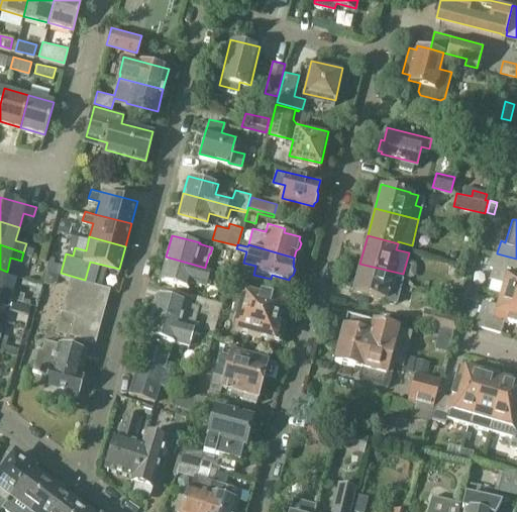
[(460,262),(470,265),(473,251),(463,249),(460,262)]
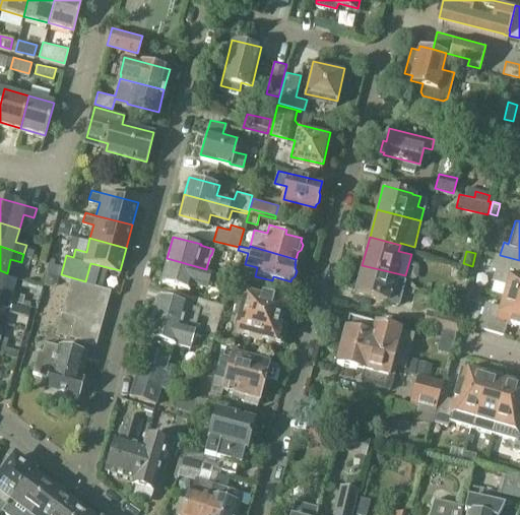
[(519,260),(500,255),(500,254),(496,253),(493,266),(496,267),(493,277),(508,281),(504,294),(519,298),(519,273),(519,272),(519,260)]
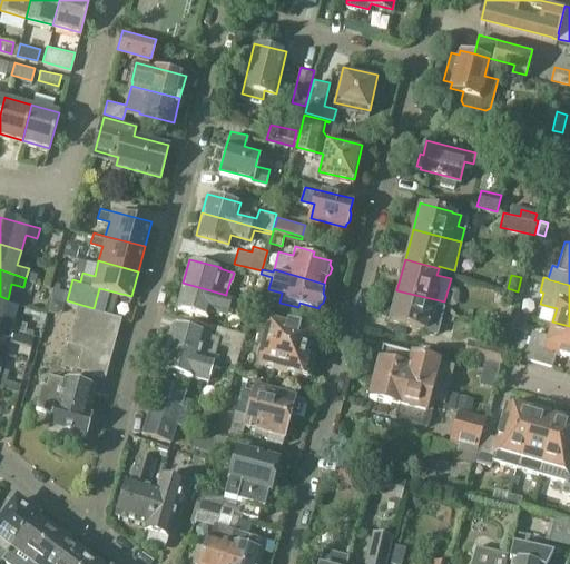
[(226,295),(183,283),(177,305),(207,314),(208,307),(222,310),(223,307),(232,310),(235,296),(226,294),(226,295)]
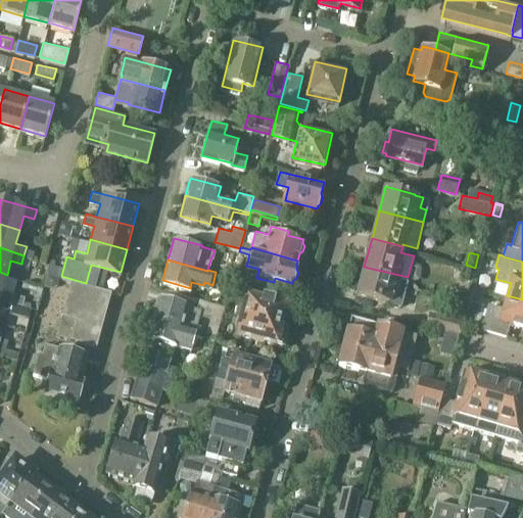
[(221,263),(218,274),(228,277),(231,266),(221,263)]
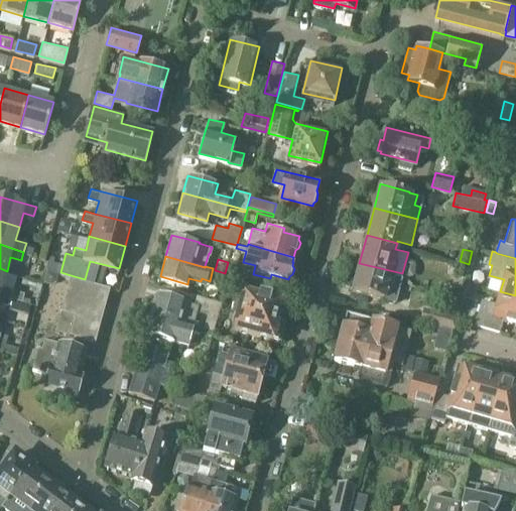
[(465,276),(469,264),(460,261),(456,274),(465,276)]
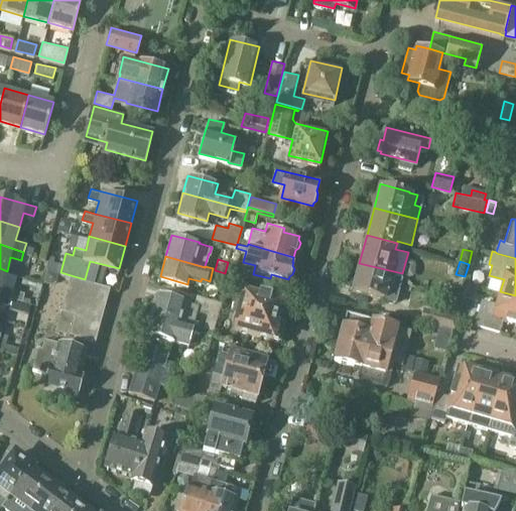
[(402,273),(359,263),(353,287),(384,295),(383,297),(395,300),(402,273)]
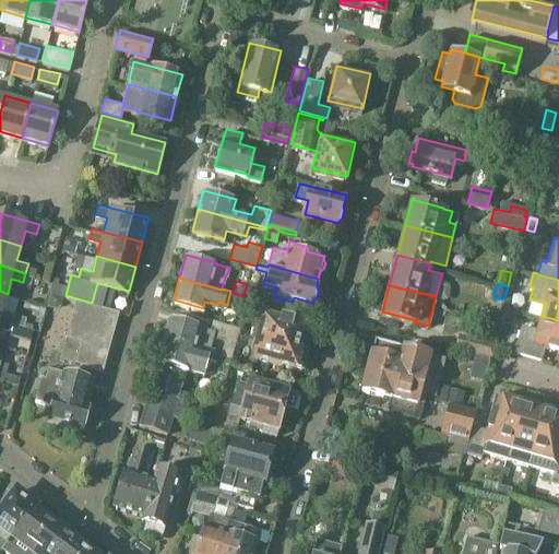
[(0,317),(12,321),(24,325),(26,315),(14,311),(3,308),(8,294),(0,291),(0,317)]
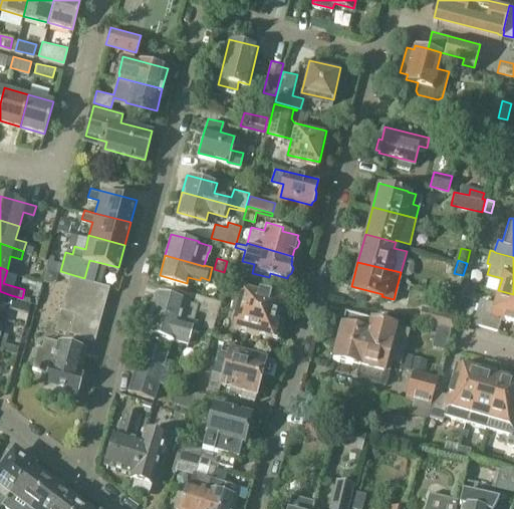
[(224,272),(214,269),(212,278),(226,282),(228,273),(224,272)]
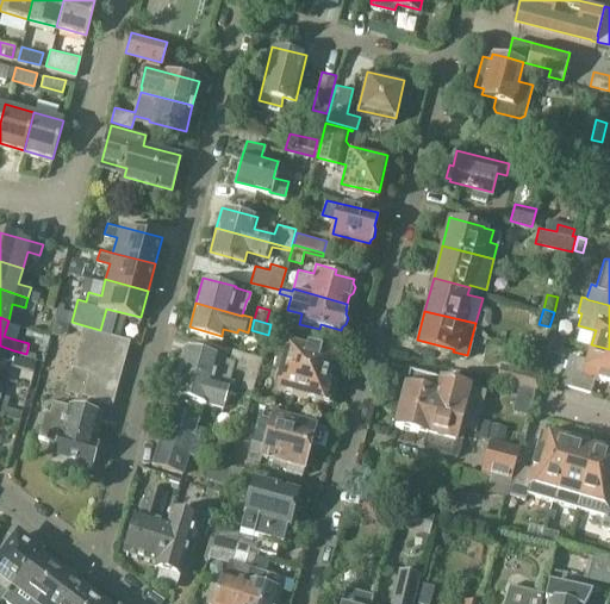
[(100,330),(83,325),(67,388),(114,400),(131,337),(100,330)]
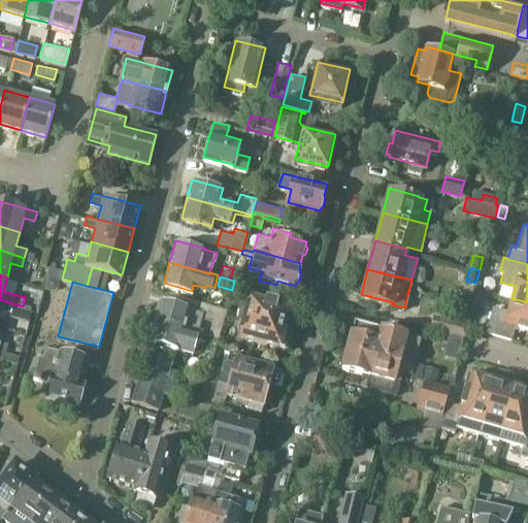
[(290,327),(294,311),(275,305),(276,303),(266,300),(266,302),(243,296),(239,314),(245,315),(240,333),(284,346),(287,344),(291,330),(290,327)]
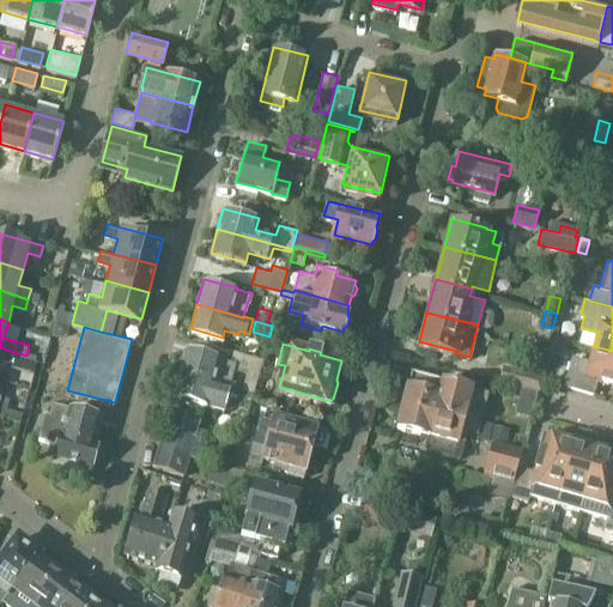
[(186,347),(178,371),(235,386),(236,381),(231,380),(235,368),(247,371),(242,388),(254,392),(263,356),(226,346),(223,358),(186,347)]
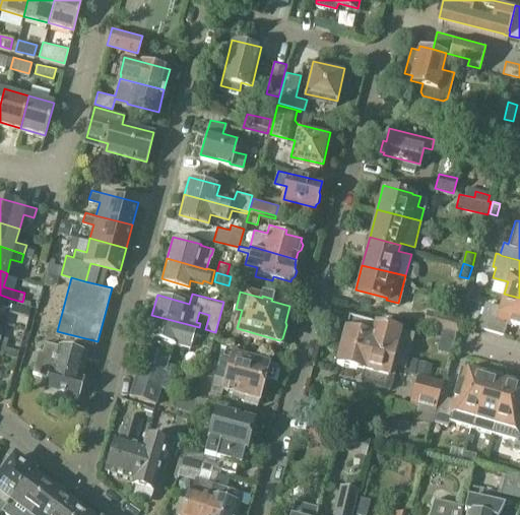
[(519,298),(504,294),(501,306),(486,302),(479,325),(503,331),(507,320),(510,321),(519,324),(519,298)]
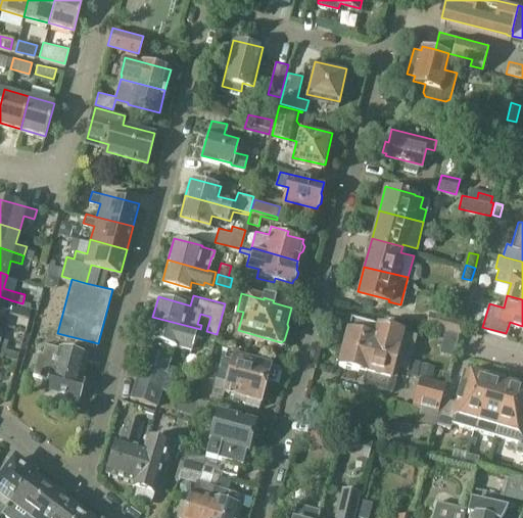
[(0,305),(9,309),(11,300),(0,296),(0,305)]
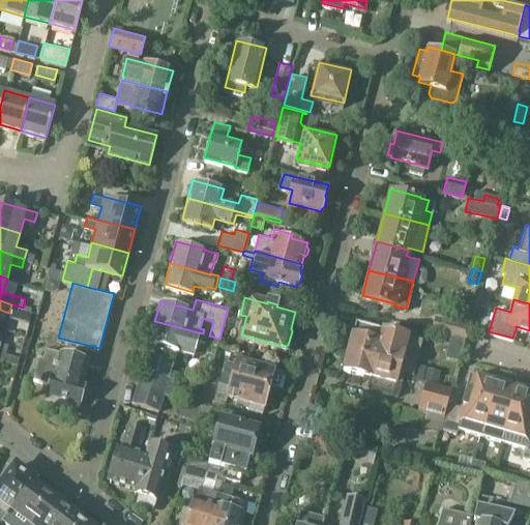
[(469,324),(439,316),(436,329),(466,337),(469,324)]
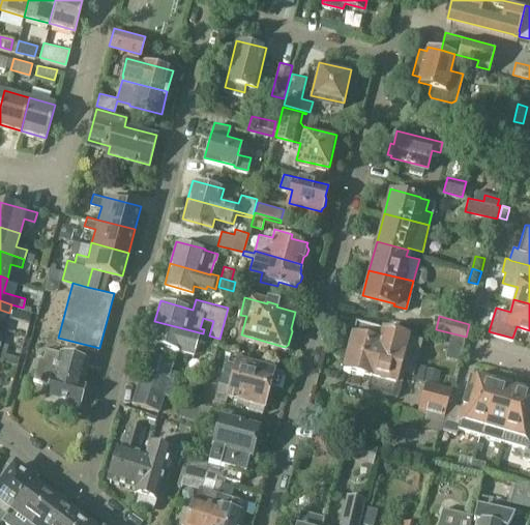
[(385,352),(414,361),(420,337),(356,319),(348,348),(365,353),(367,348),(385,352)]
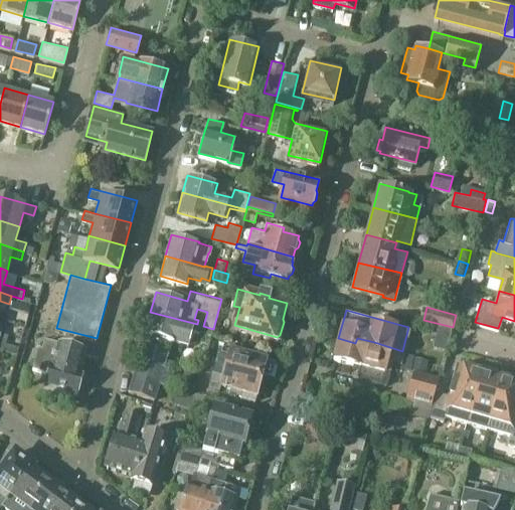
[(197,324),(150,312),(145,331),(188,343),(192,328),(212,333),(213,329),(203,326),(197,324)]
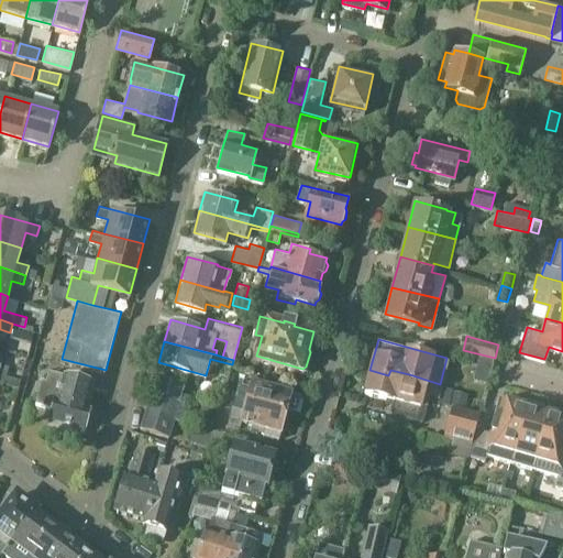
[(91,380),(53,370),(48,369),(45,379),(41,378),(34,401),(52,405),(46,426),(79,435),(81,426),(84,426),(89,407),(85,406),(91,380)]
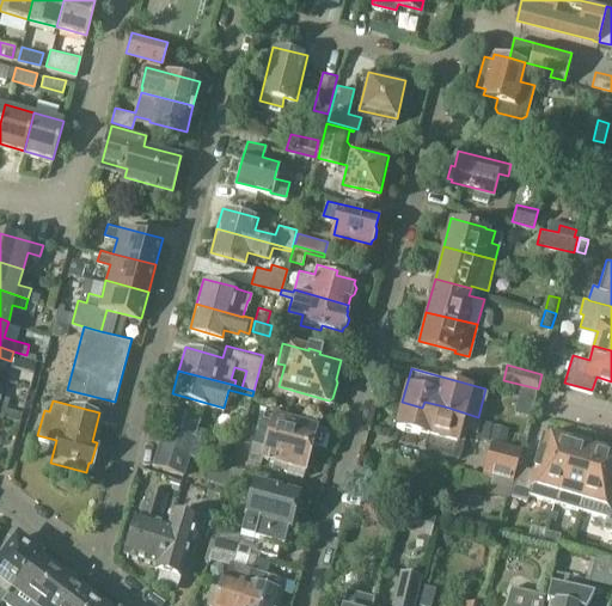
[(466,427),(477,430),(476,435),(487,439),(491,421),(478,417),(445,406),(424,402),(422,408),(402,402),(402,404),(396,408),(393,417),(396,424),(429,433),(426,445),(459,454),(466,427)]
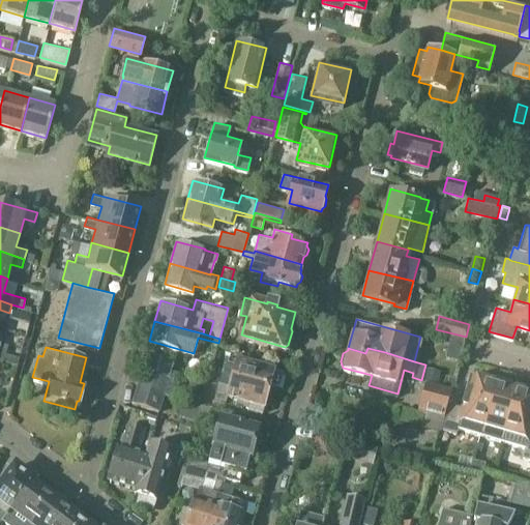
[(143,368),(170,375),(174,359),(147,351),(143,368)]
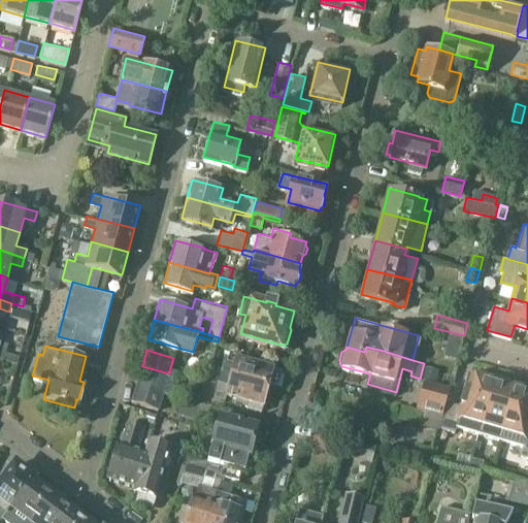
[(220,373),(267,386),(268,382),(277,384),(281,369),(272,367),(272,366),(236,357),(235,360),(224,357),(220,373)]
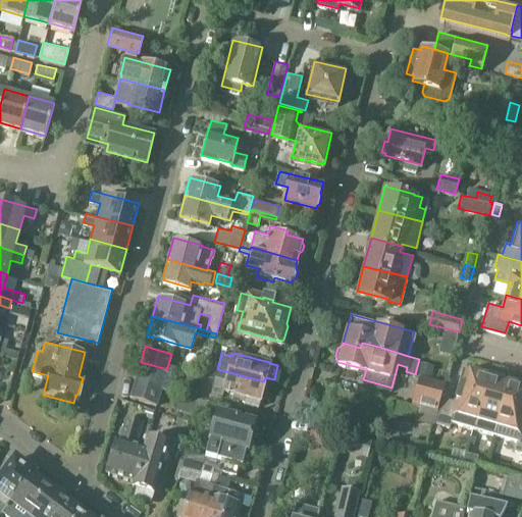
[(167,369),(141,362),(136,378),(162,386),(171,390),(176,373),(166,370),(167,369)]
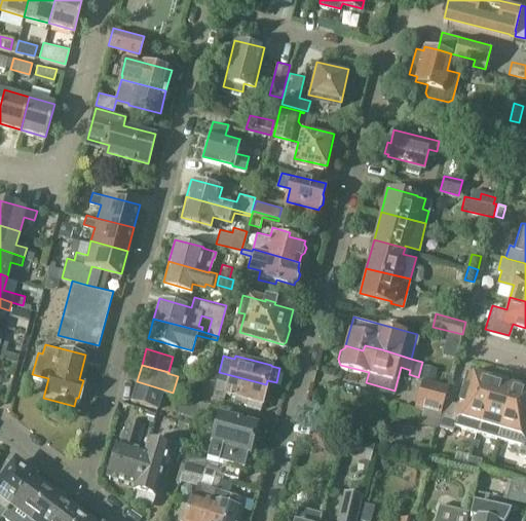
[(453,422),(477,430),(493,373),(478,368),(476,374),(468,372),(464,384),(463,384),(459,400),(458,404),(446,401),(443,413),(440,424),(452,428),(453,422)]
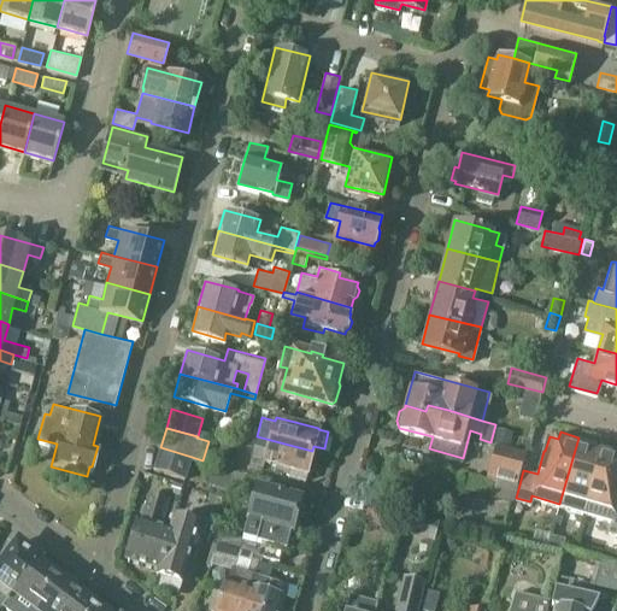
[(312,451),(257,436),(252,456),(254,457),(253,462),(260,463),(263,458),(276,462),(275,469),(305,477),(312,451)]
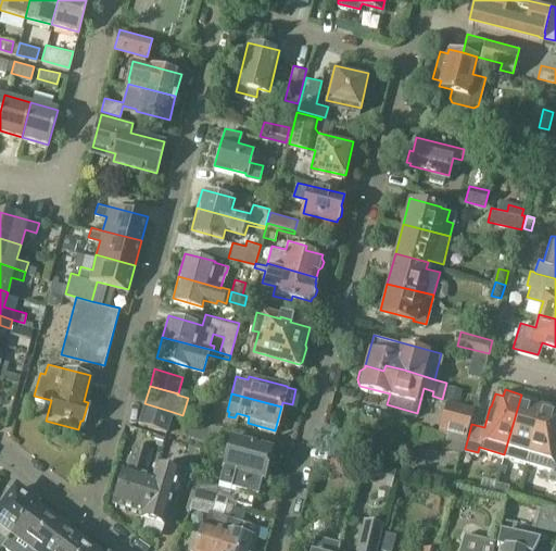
[(521,395),(504,454),(527,461),(543,408),(542,407),(535,405),(538,399),(521,395)]
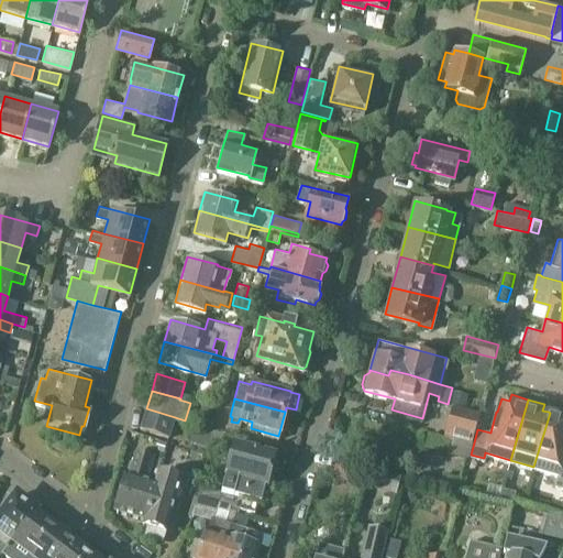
[(479,412),(452,404),(444,435),(451,436),(471,441),(479,412)]
